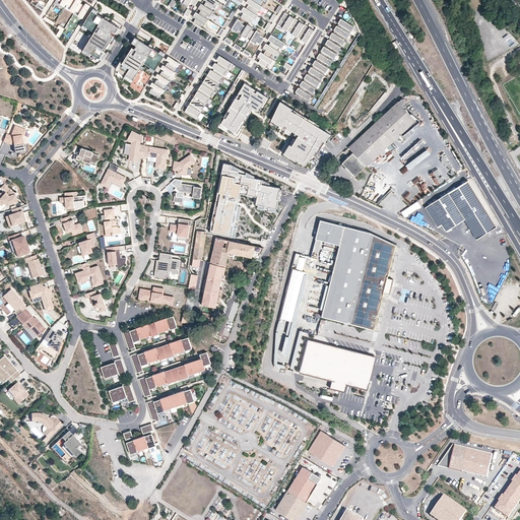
[(80,3),(81,1),(80,0),(76,0),(76,1),(74,0),(68,0),(66,5),(71,8),(70,11),(74,13),(75,11),(80,3)]
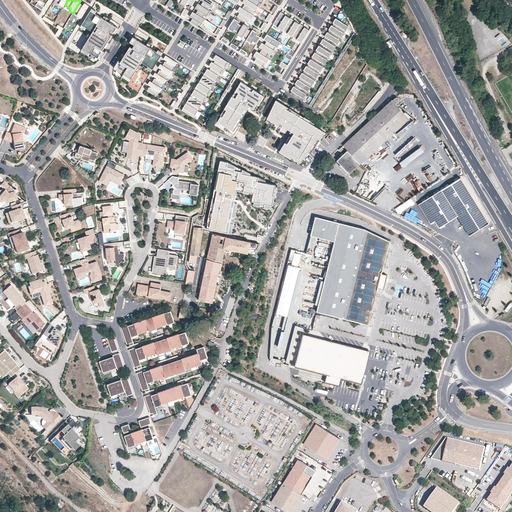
[(213,6),(216,2),(213,0),(203,0),(204,0),(203,2),(201,4),(208,9),(211,4),(213,6)]
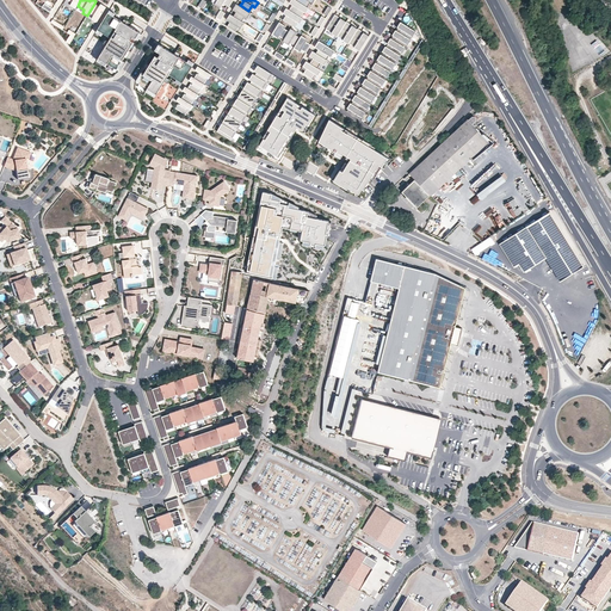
[(296,0),(291,0),(290,2),(294,5),(290,10),(301,17),(304,12),(308,6),(296,0)]
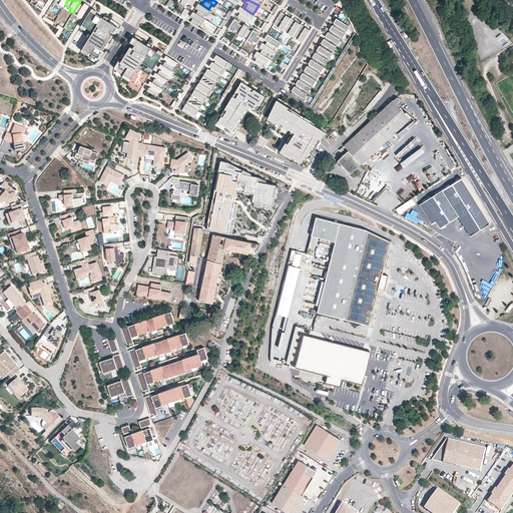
[(81,18),(89,6),(85,4),(83,6),(79,3),(74,11),(79,13),(77,16),(81,18)]
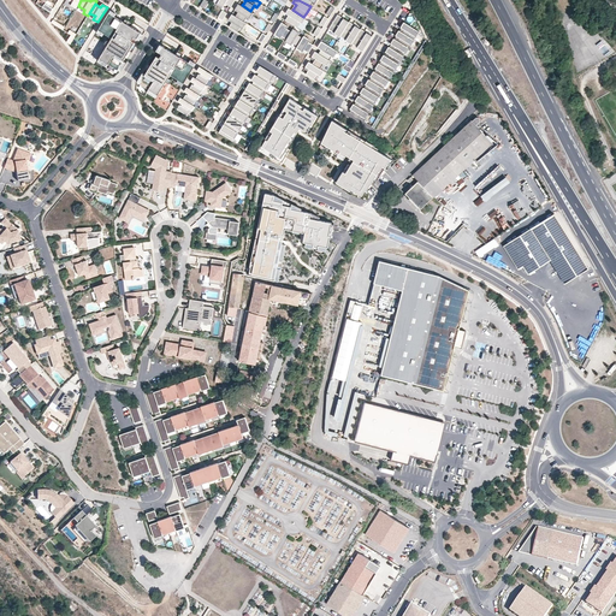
[(242,5),(238,4),(236,9),(240,11),(238,12),(236,16),(244,21),(248,16),(250,17),(254,12),(250,11),(242,5)]
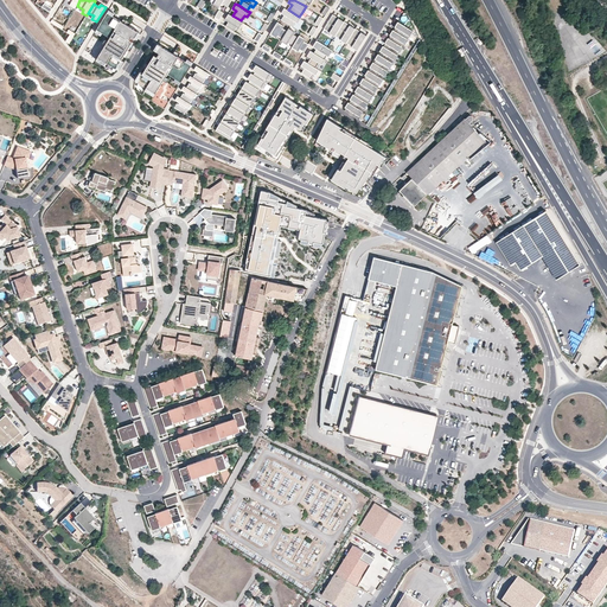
[(285,8),(281,13),(285,16),(281,20),(293,27),(295,23),(299,17),(285,8)]
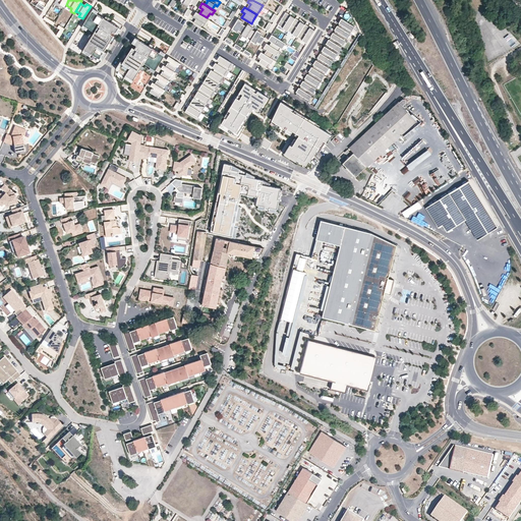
[(207,23),(209,19),(207,17),(199,13),(196,11),(194,15),(197,17),(196,19),(194,21),(201,26),(204,21),(207,23)]
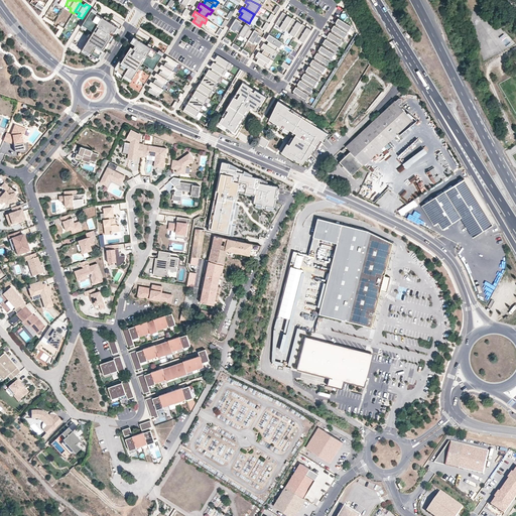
[(115,32),(118,27),(108,21),(103,17),(102,19),(95,15),(91,12),(84,24),(88,26),(95,30),(94,32),(92,35),(90,37),(84,48),(91,53),(99,58),(103,51),(106,46),(109,42),(113,35),(111,34),(112,31),(115,32)]
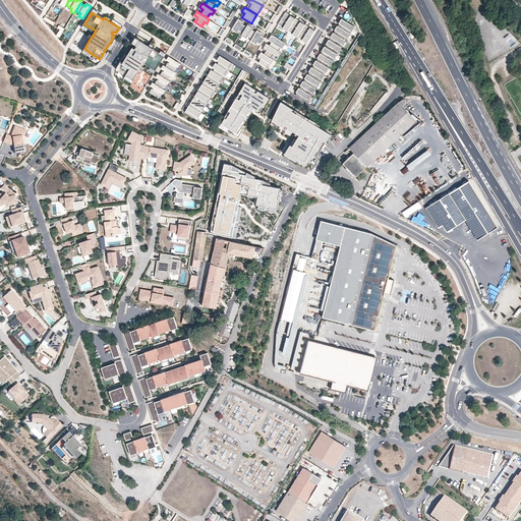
[(288,31),(295,19),(290,16),(289,18),(287,17),(288,15),(289,14),(286,12),(278,24),(283,27),(283,29),(287,32),(288,31)]
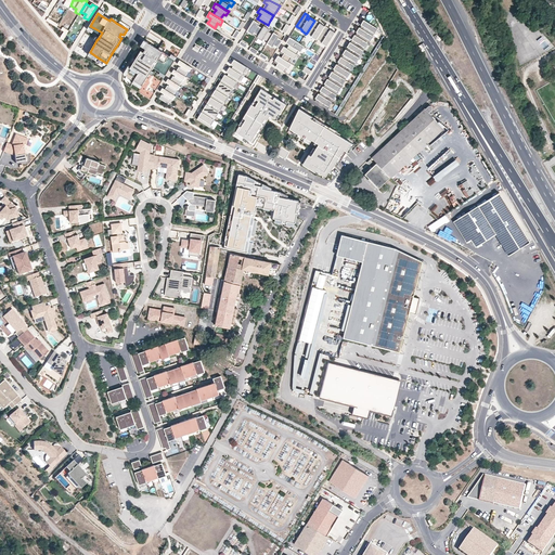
[(59,25),(48,18),(47,21),(56,27),(59,25)]
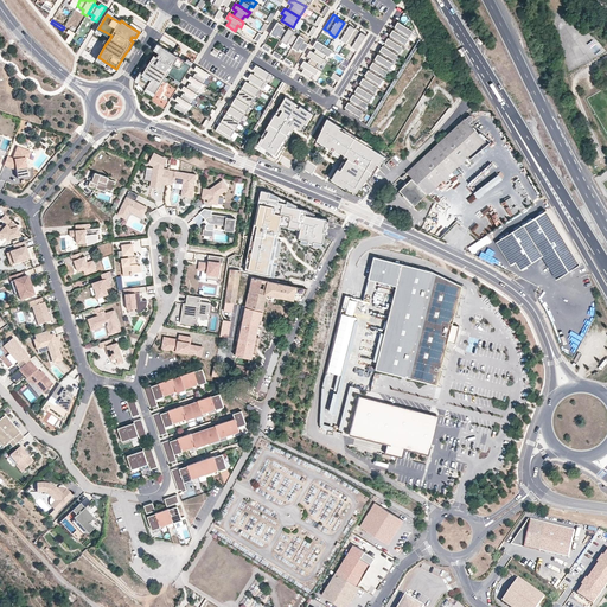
[(346,43),(355,30),(350,26),(349,26),(347,29),(346,27),(347,25),(347,24),(344,21),(344,23),(336,36),(342,39),(340,40),(346,44),(346,43)]
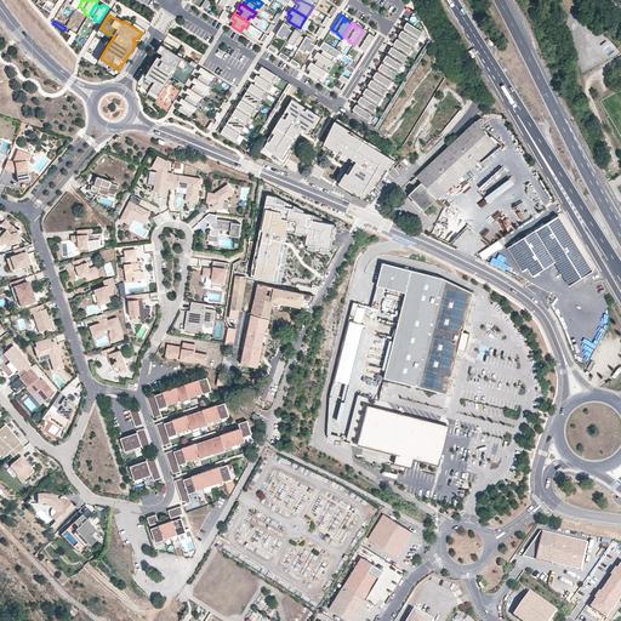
[(284,23),(277,35),(283,39),(284,38),(289,40),(294,32),(289,29),(290,27),(284,23)]
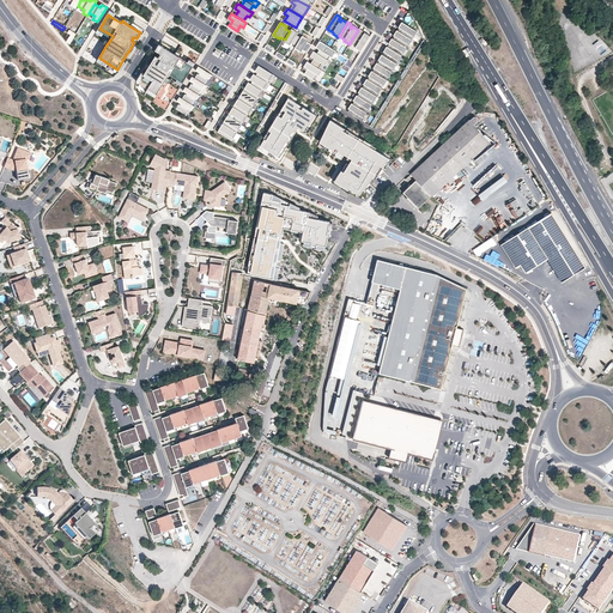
[(399,31),(412,40),(413,37),(417,31),(405,24),(402,26),(401,26),(400,29),(398,31),(399,31)]
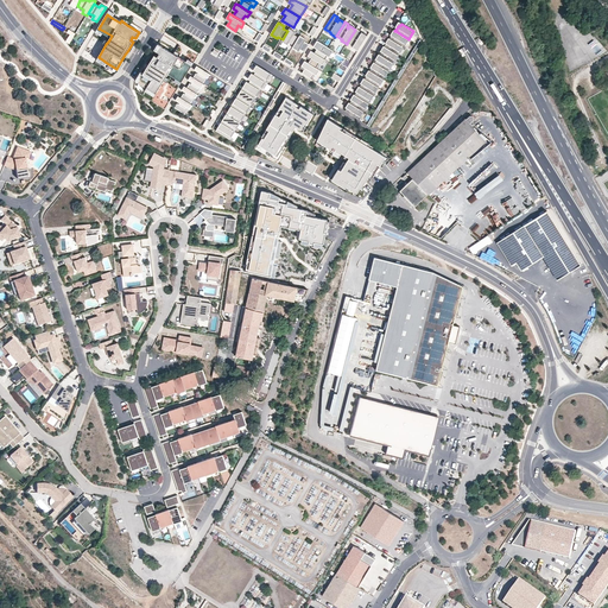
[(289,29),(282,42),(287,45),(289,43),(293,46),(298,37),(293,35),(296,32),(289,29)]
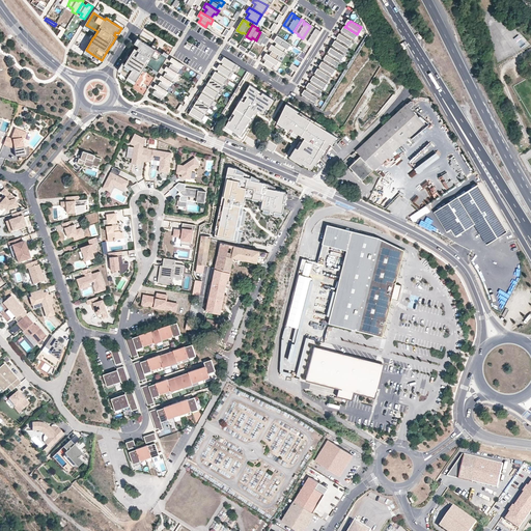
[(312,45),(320,32),(315,29),(314,31),(312,30),(313,28),(314,27),(311,25),(310,26),(303,37),(308,40),(308,42),(312,45)]
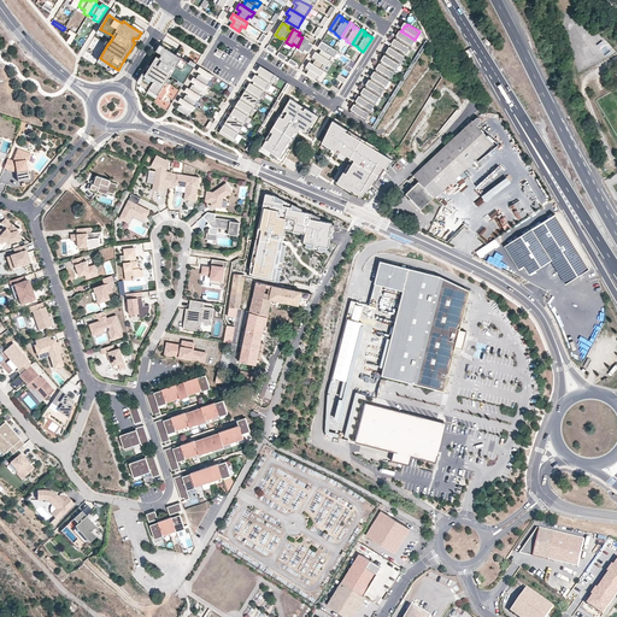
[(415,40),(401,31),(400,35),(399,34),(397,36),(395,40),(397,40),(409,48),(411,45),(415,40)]
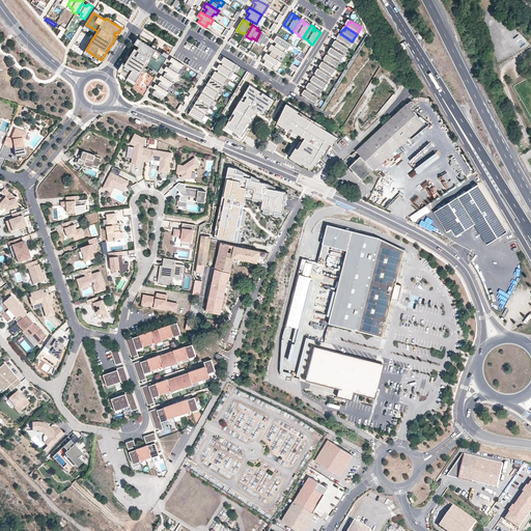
[(262,31),(256,43),(261,46),(262,44),(267,47),(271,38),(267,36),(268,34),(262,31)]
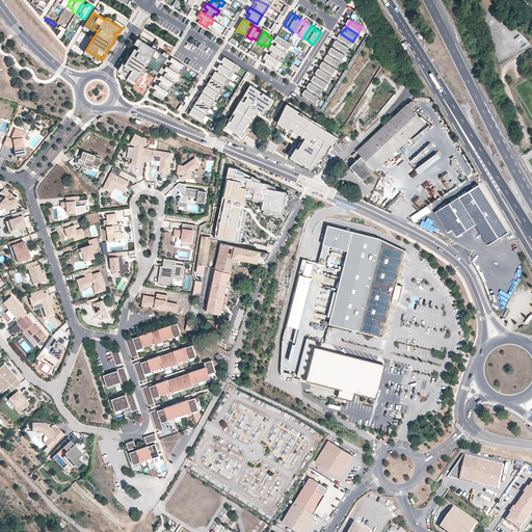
[(352,42),(342,34),(341,37),(340,36),(338,38),(337,41),(338,42),(348,48),(350,46),(352,42)]
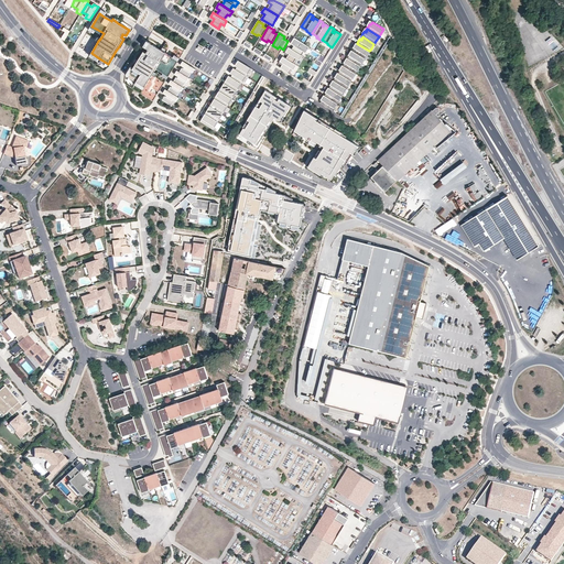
[(545,41),(554,51),(559,47),(550,36),(545,41)]
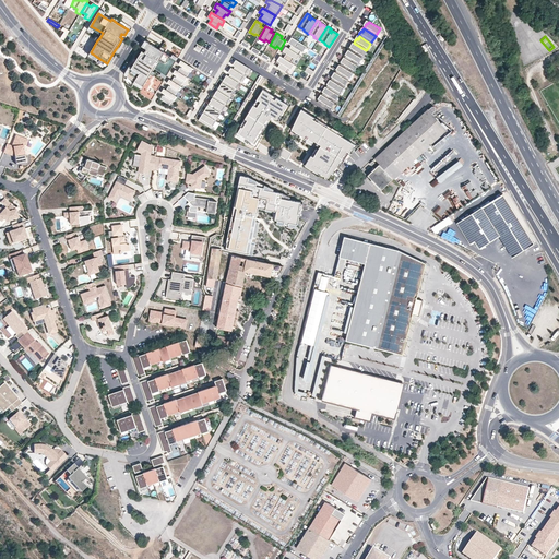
[(305,46),(292,38),(289,43),(293,45),(289,49),(297,54),(299,49),(302,50),(305,46)]
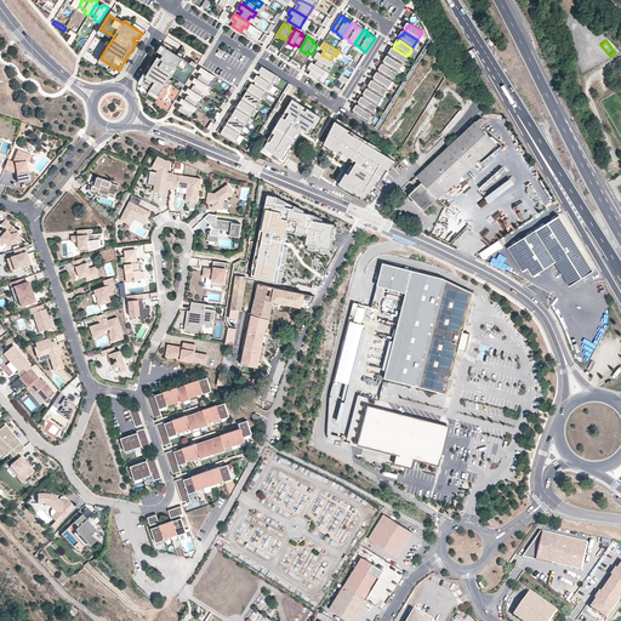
[(170,79),(172,75),(174,74),(181,79),(187,83),(195,68),(189,64),(182,60),(183,58),(180,56),(177,55),(164,46),(160,52),(164,55),(161,58),(158,56),(153,66),(151,69),(147,75),(141,84),(151,90),(160,96),(169,83),(170,79)]
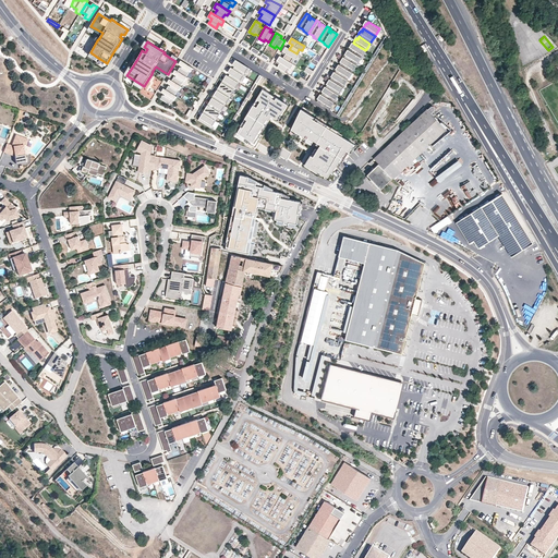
[(365,50),(354,44),(352,46),(351,46),(350,48),(349,50),(350,51),(361,58),(362,56),(365,50)]
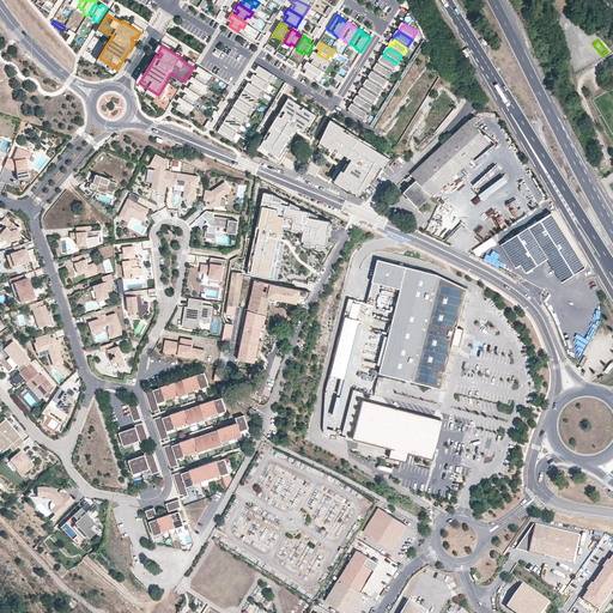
[(317,54),(314,52),(310,56),(314,59),(310,64),(319,68),(322,64),(325,66),(328,60),(326,59),(317,54)]
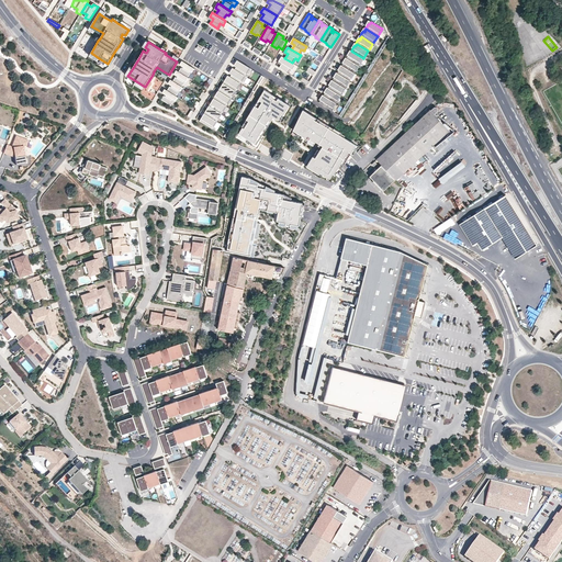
[(363,58),(352,52),(350,54),(349,54),(348,56),(346,58),(348,59),(359,66),(360,64),(363,58)]
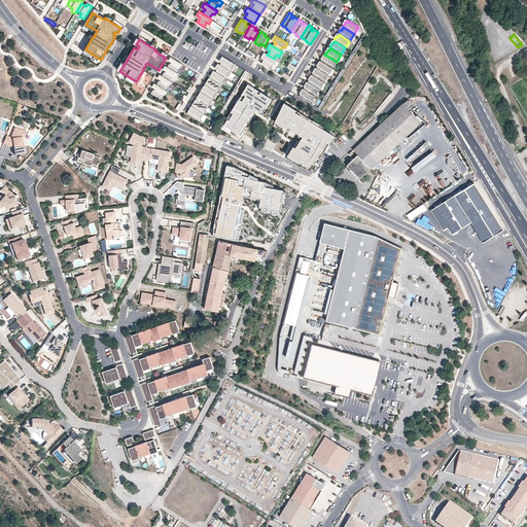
[(274,65),(277,61),(274,59),(267,55),(264,53),(261,58),(265,60),(261,64),(269,68),(272,64),(274,65)]
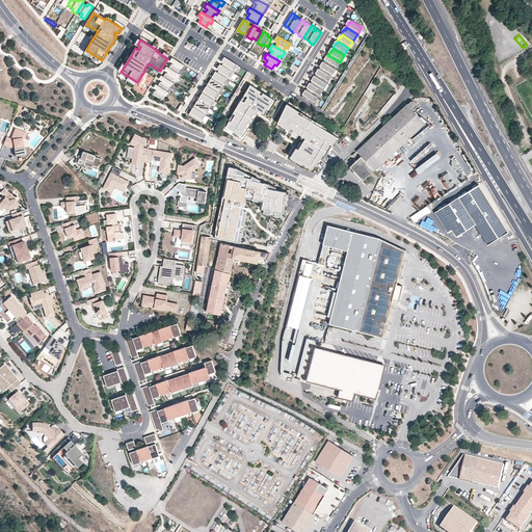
[(239,64),(225,56),(222,61),(224,62),(222,64),(233,71),(234,69),(236,70),(239,64)]
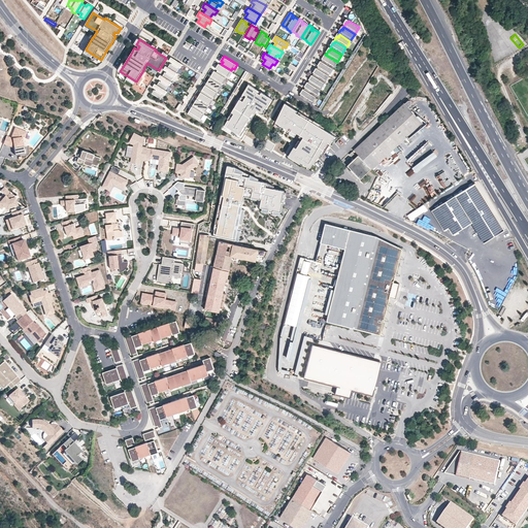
[(337,62),(327,56),(325,58),(324,57),(323,59),(321,62),(322,62),(333,69),(334,66),(337,62)]
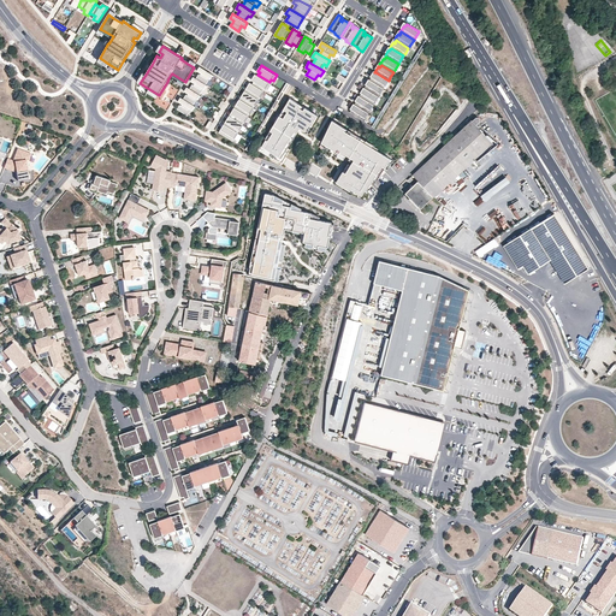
[(211,80),(213,75),(200,67),(197,71),(200,73),(196,80),(206,86),(209,78),(211,80)]
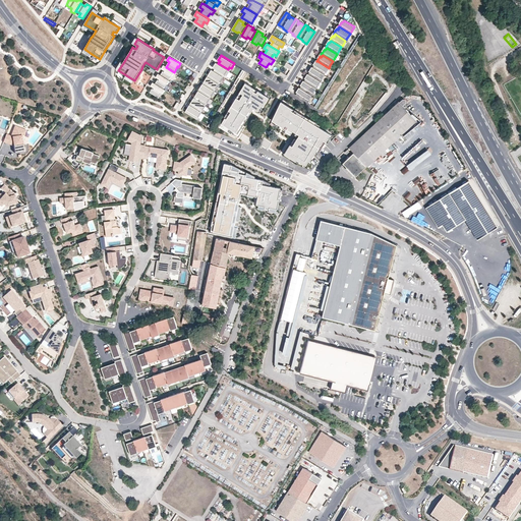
[(329,68),(317,61),(316,64),(315,63),(313,65),(312,67),(313,68),(325,74),(326,72),(329,68)]
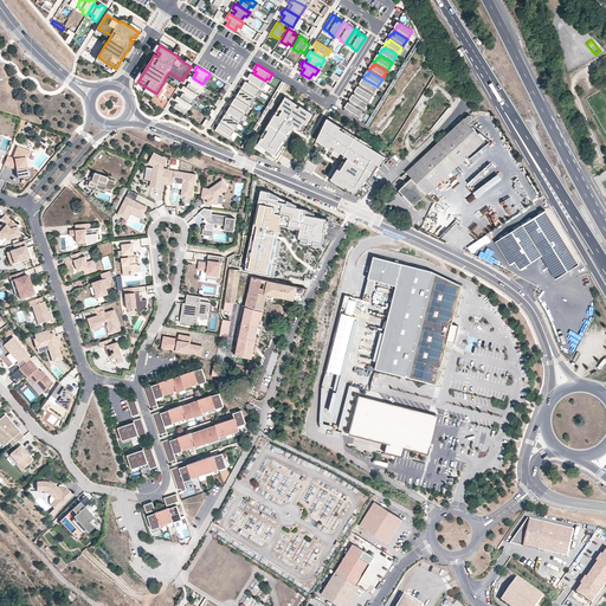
[(253,73),(251,72),(247,78),(250,79),(249,82),(259,89),(262,86),(264,88),(268,82),(265,81),(253,73)]
